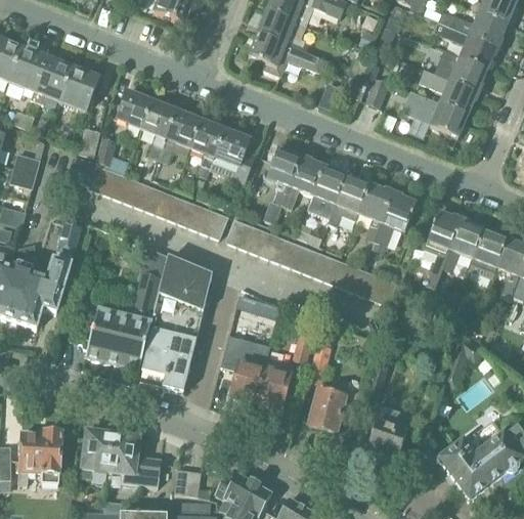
[(203,1),(200,0),(159,0),(154,12),(184,25),(189,10),(198,13),(203,1)]
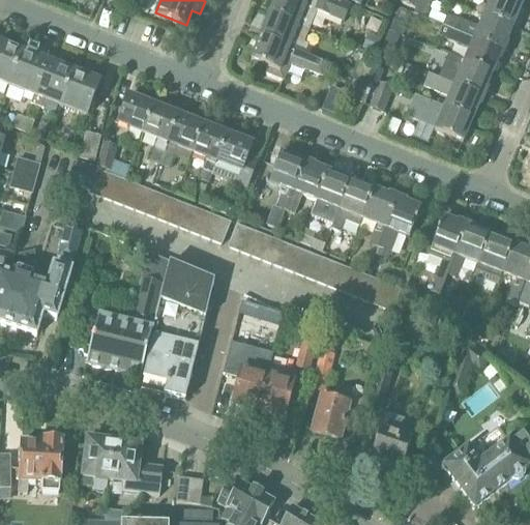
[(271,9),(310,25),(317,7),(345,19),(351,2),(345,0),(270,0),(267,7),(271,8),(271,9)]
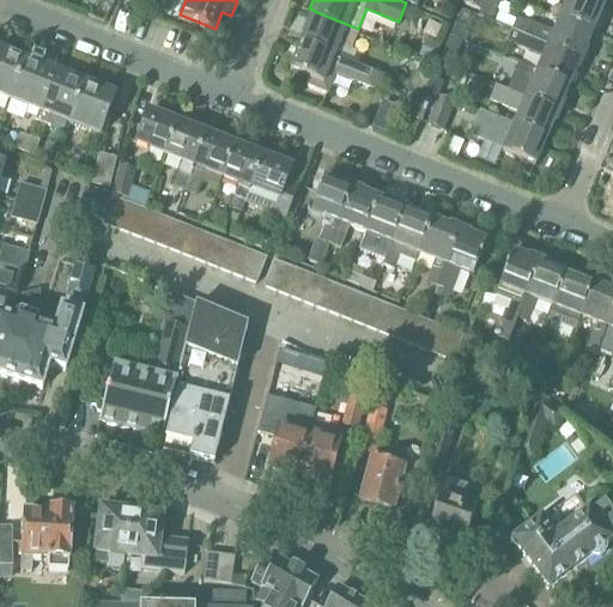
[(465,0),(463,6),(478,11),(477,14),(490,19),(493,10),(480,5),(481,0),(465,0)]
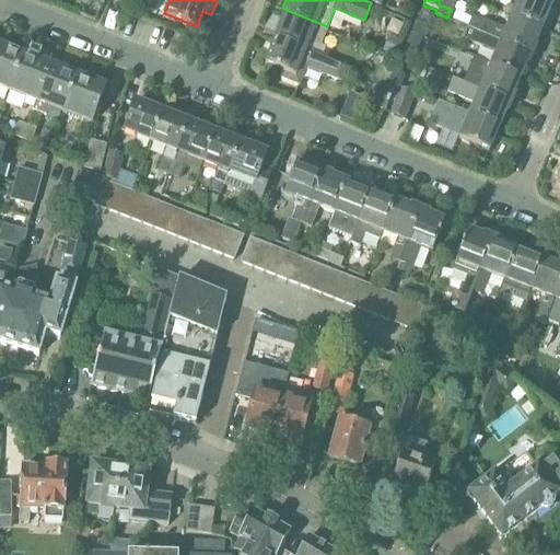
[(517,0),(512,13),(543,25),(552,1),(550,0),(517,0)]
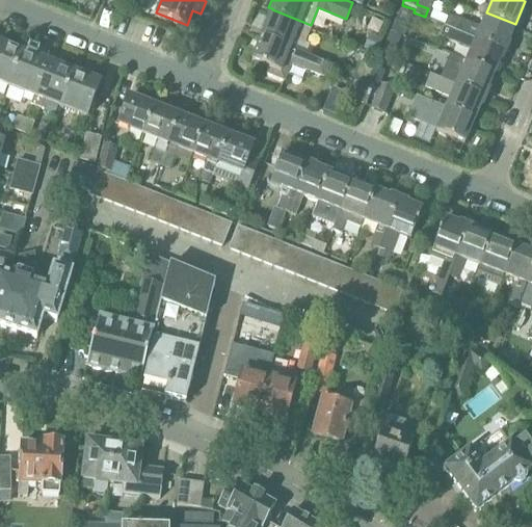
[(304,41),(311,25),(272,9),(263,33),(312,52),(315,45),(304,41)]
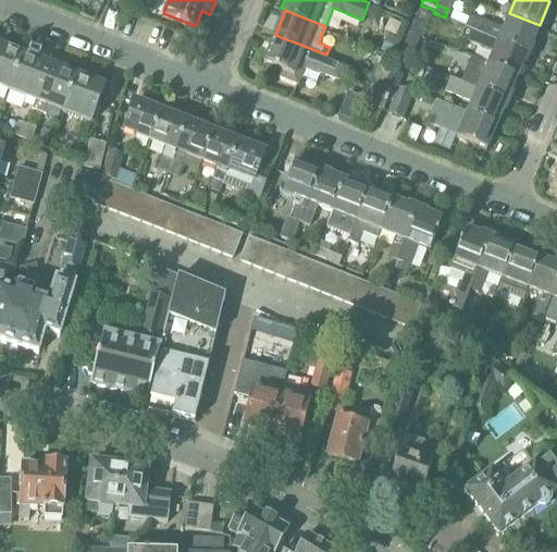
[(470,12),(465,23),(498,37),(529,50),(540,25),(509,13),(504,25),(483,16),(482,17),(470,12)]
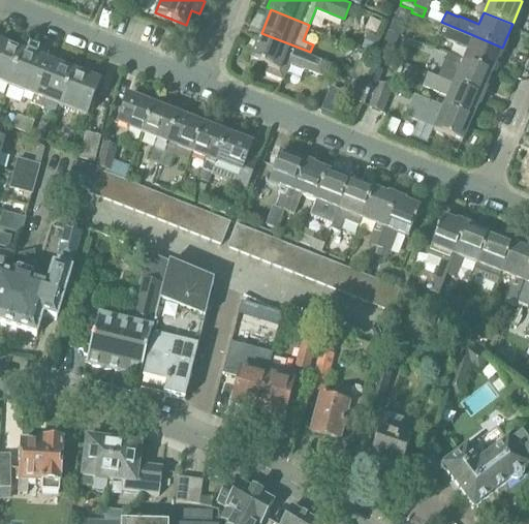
[(469,45),(464,58),(492,70),(502,48),(473,35),(441,22),(437,32),(448,37),(469,45)]
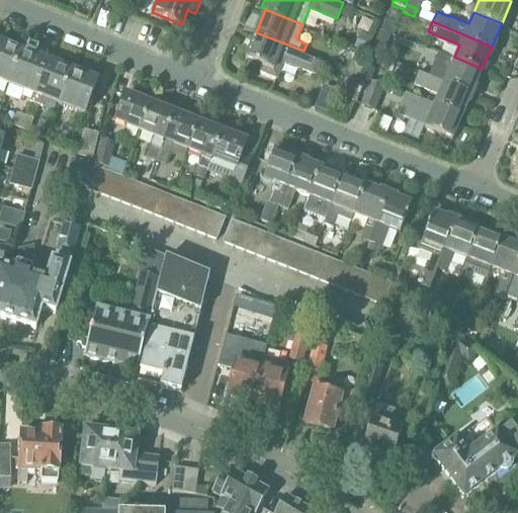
[(304,51),(256,32),(246,57),(263,63),(261,69),(278,76),(286,55),(299,61),(304,51)]
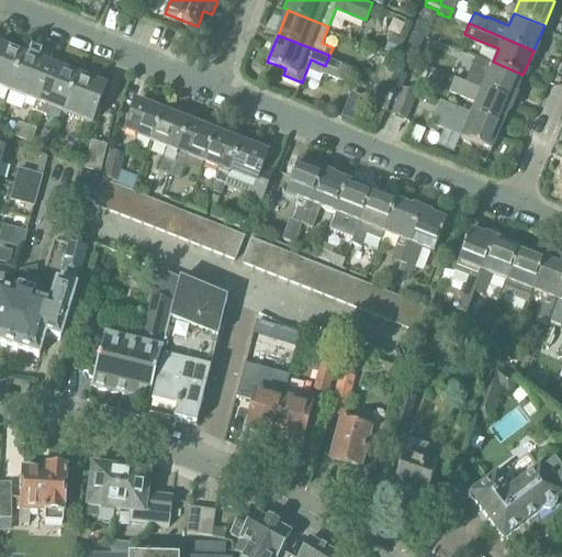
[(403,52),(415,56),(419,44),(408,40),(403,52)]
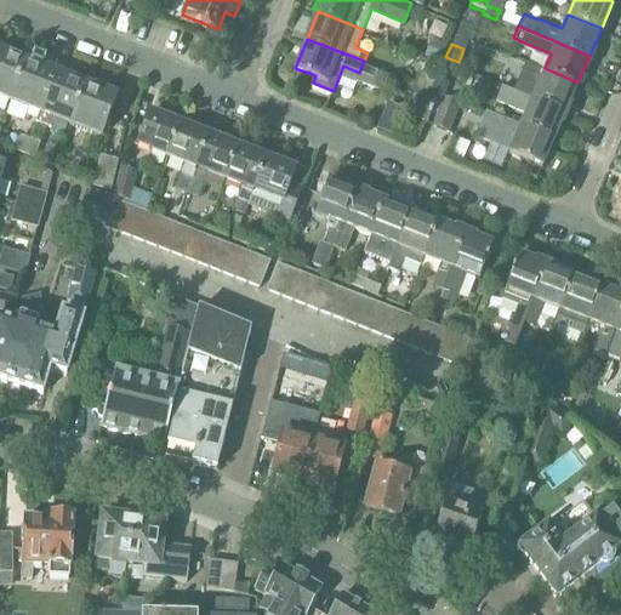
[(0,92),(11,97),(27,56),(0,45),(0,92)]
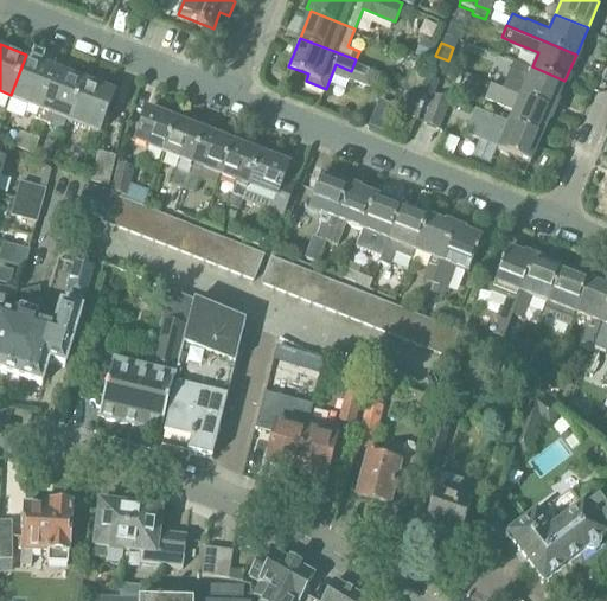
[(40,107),(56,66),(26,55),(11,95),(38,106),(40,107)]
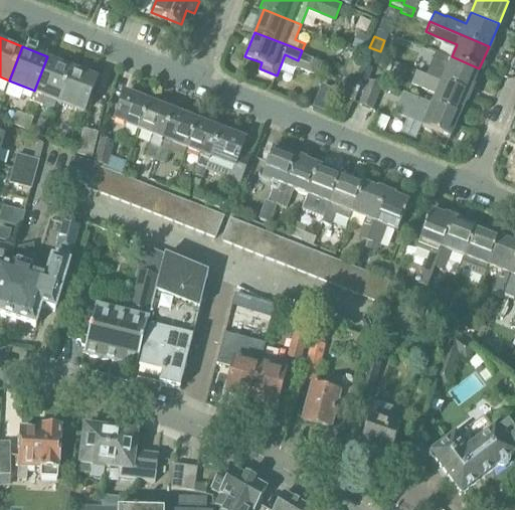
[(436,50),(426,72),(442,79),(470,92),(479,68),(452,56),(436,50)]
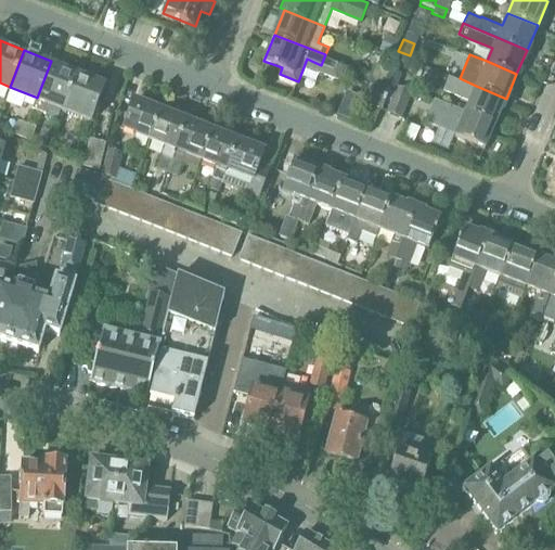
[(37,98),(35,97),(31,106),(44,111),(48,102),(63,107),(77,72),(51,61),(37,98)]
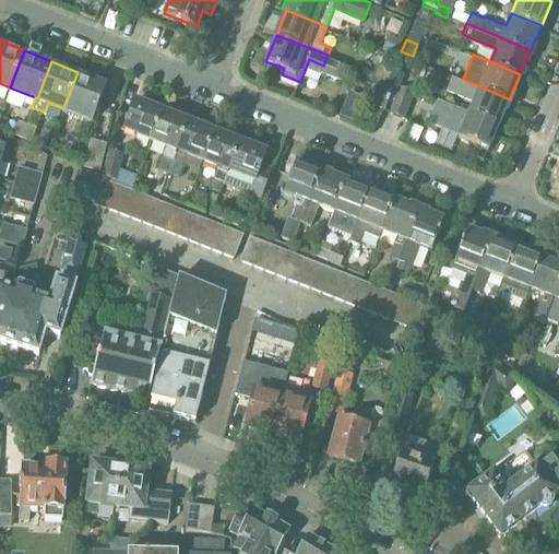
[(376,61),(370,74),(385,81),(391,67),(376,61)]
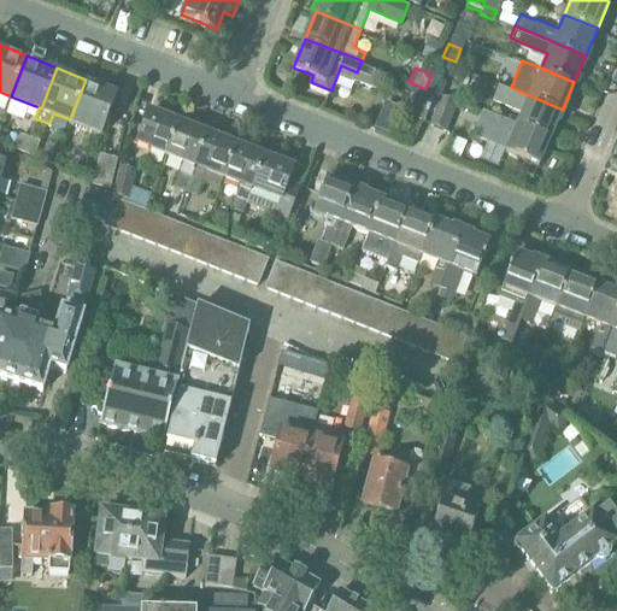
[(425,89),(424,92),(438,97),(445,78),(432,74),(425,89)]
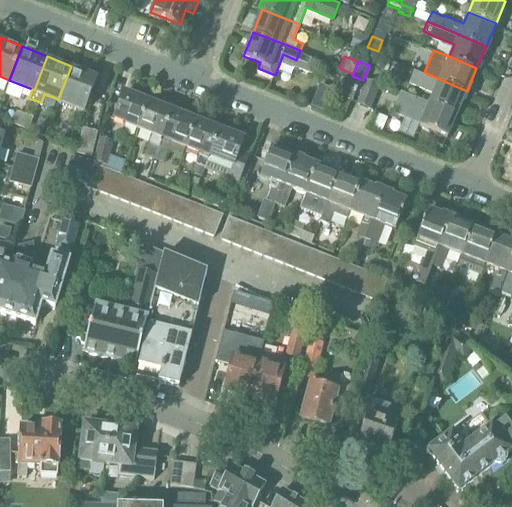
[(97,76),(71,66),(58,99),(84,109),(97,76)]
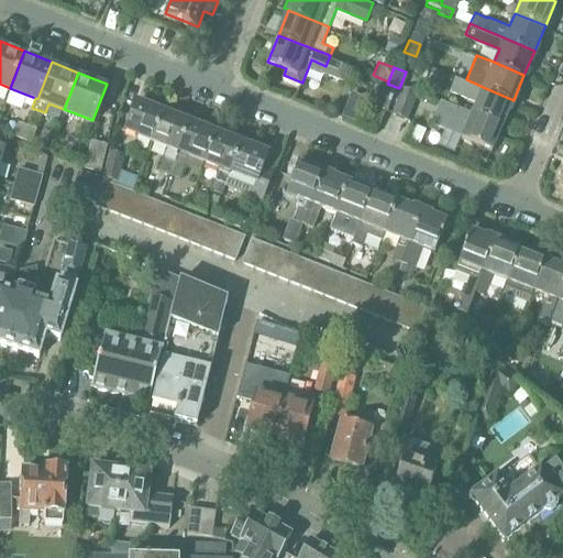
[(477,101),(472,111),(503,124),(514,100),(483,87),(466,79),(461,77),(461,78),(455,76),(449,89),(477,101)]
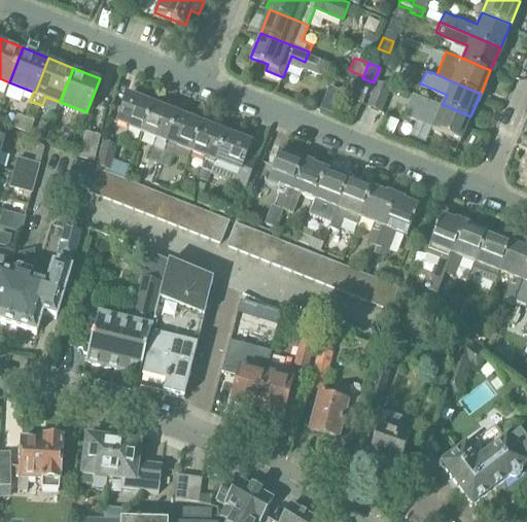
[(363,101),(371,82),(355,77),(348,95),(363,101)]
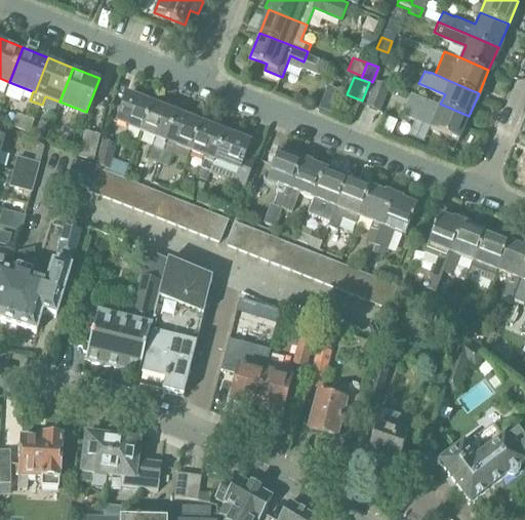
[(380,107),(390,82),(376,78),(367,102),(380,107)]
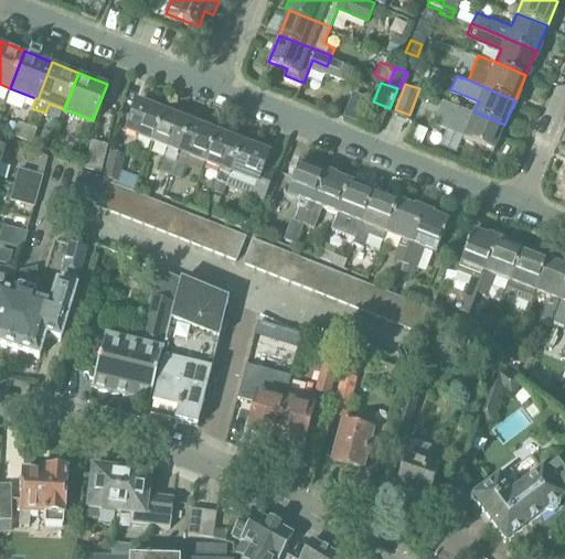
[(493,150),(504,125),(473,111),(443,98),(433,120),(464,133),(462,136),(493,150)]
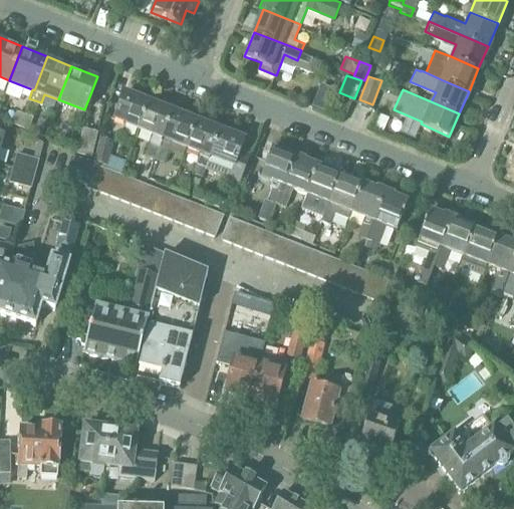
[(139,126),(149,100),(148,99),(149,96),(139,92),(137,95),(125,90),(115,116),(139,126)]
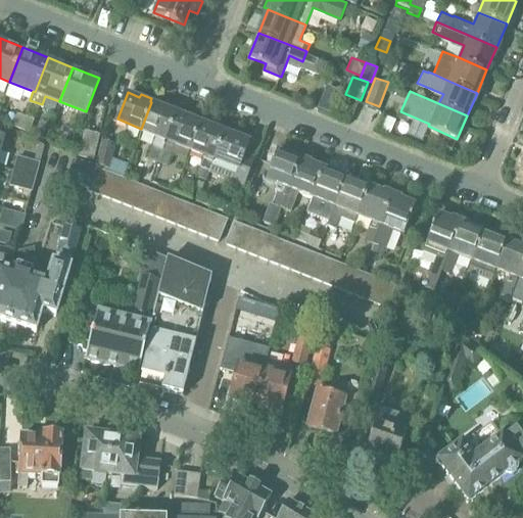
[(162,146),(165,138),(176,111),(151,102),(141,129),(155,134),(147,155),(157,159),(162,146)]
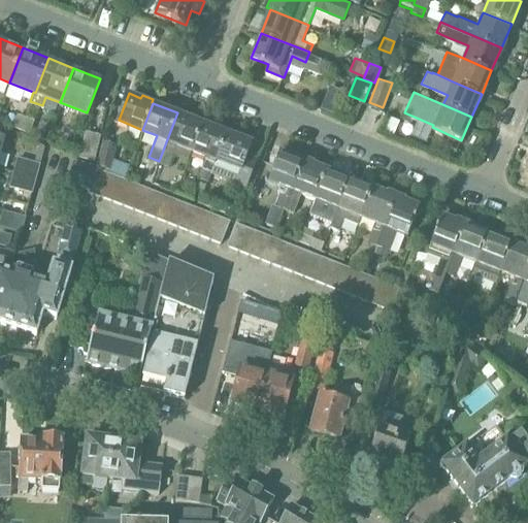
[(11,125),(20,128),(25,116),(17,112),(11,125)]
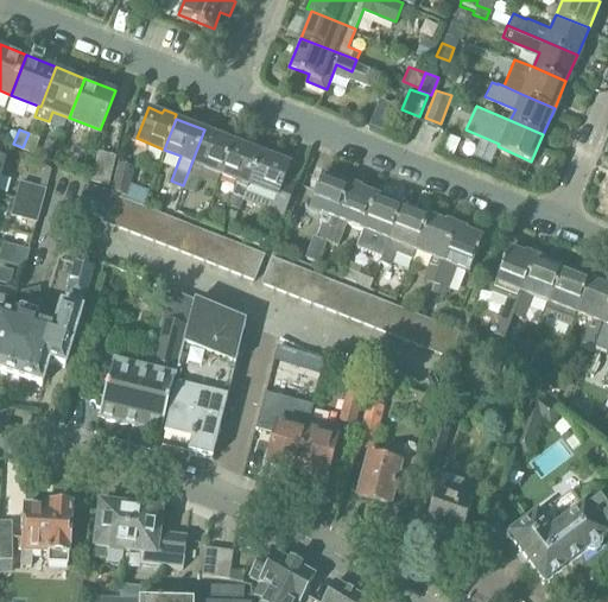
[(233,140),(204,130),(192,160),(201,164),(220,171),(233,140)]
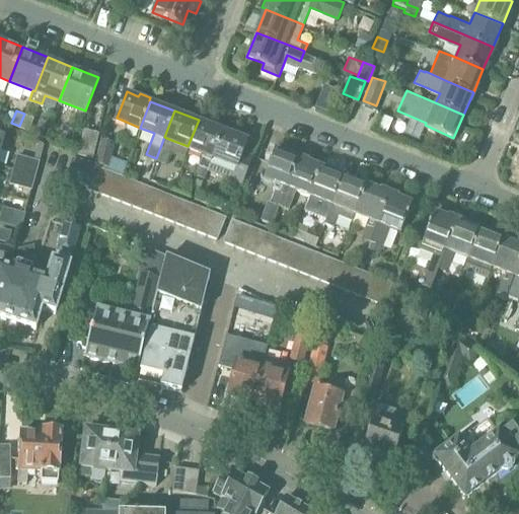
[(24,114),(19,126),(27,129),(32,117),(24,114)]
